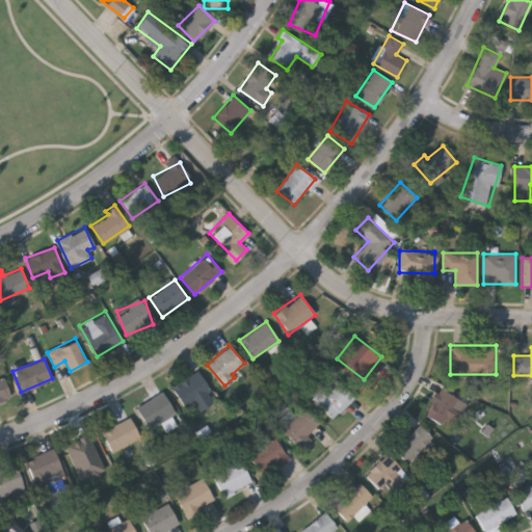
[(171,387),(197,370),(211,391),(184,407),(171,387)]
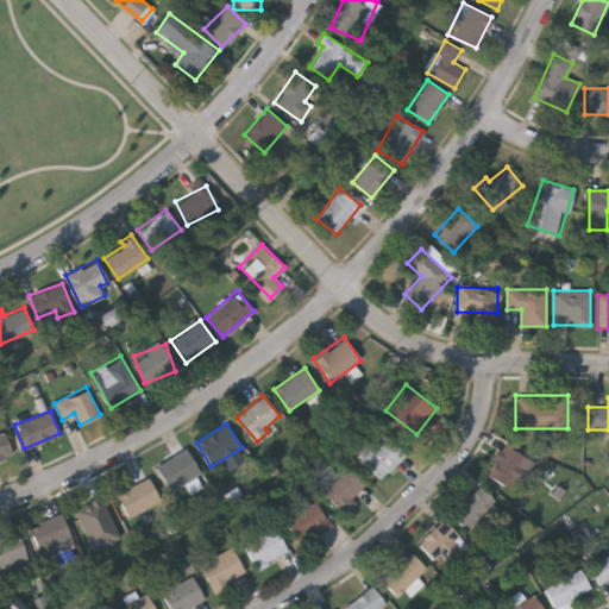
[(381,478),(357,454),(381,429),(405,454),(381,478)]
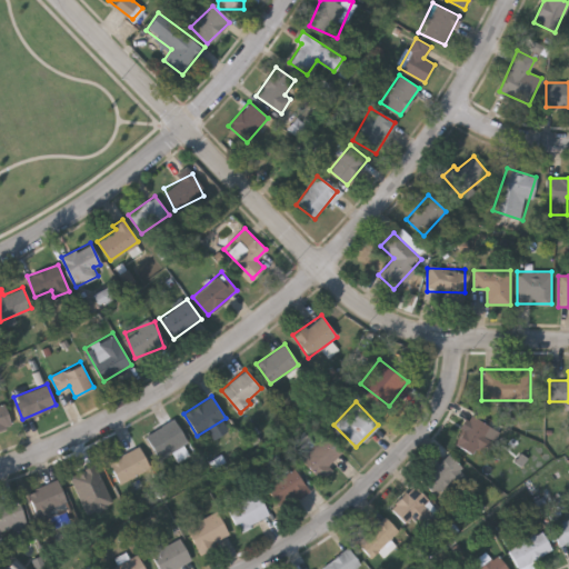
[(0,402),(3,402),(11,426),(0,429),(0,402)]
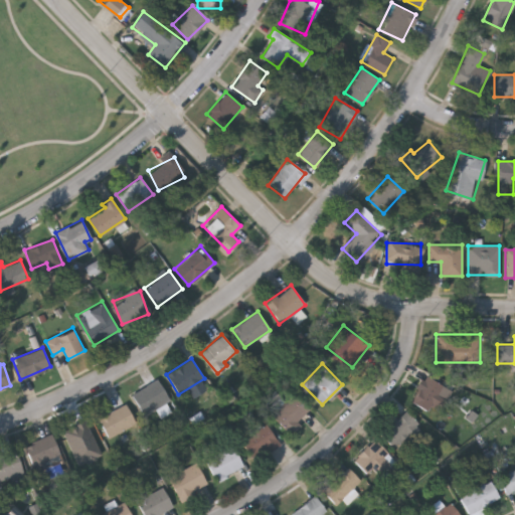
[(451,392),(433,416),(410,400),(427,375),(451,392)]
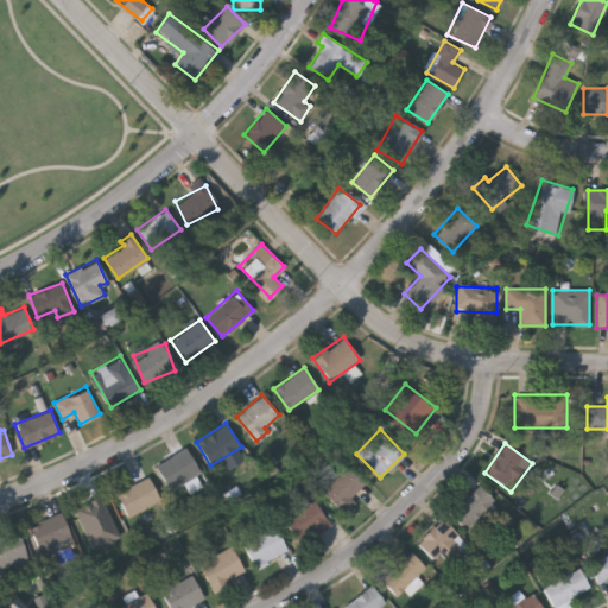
[(172,489),(156,466),(184,447),(201,470),(172,489)]
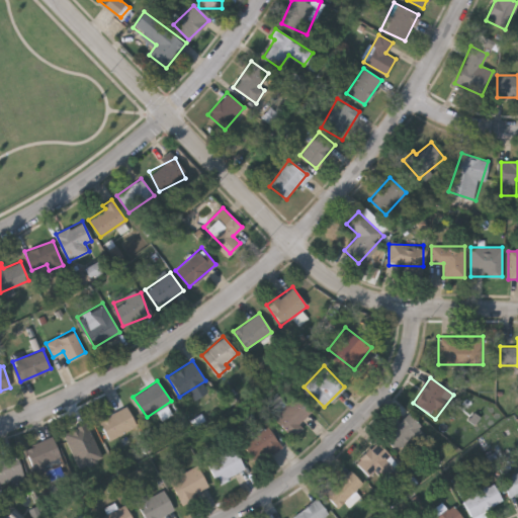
[(288,432),(273,417),(295,396),(311,411),(288,432)]
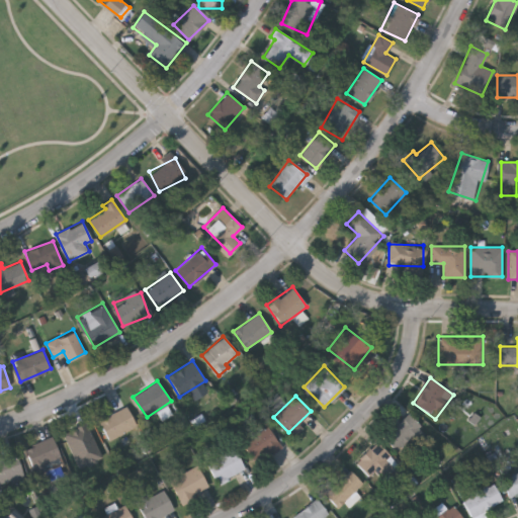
[(97,418),(125,404),(136,426),(108,440),(97,418)]
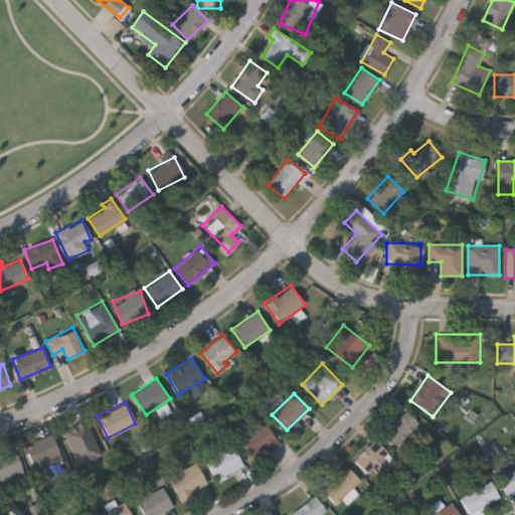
[(423,427),(411,440),(406,436),(394,448),(380,434),(405,409),(423,427)]
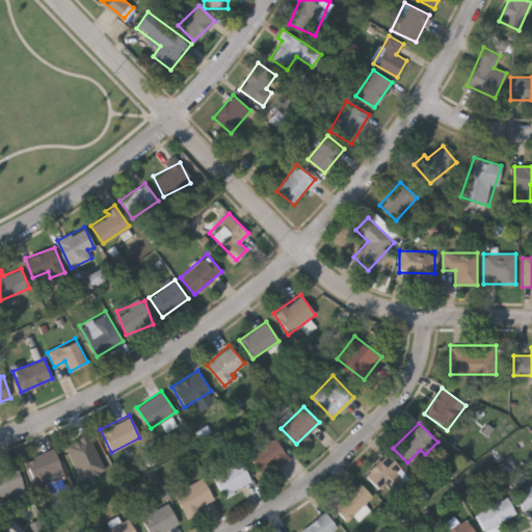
[(248,450),(276,436),(288,460),(260,474),(248,450)]
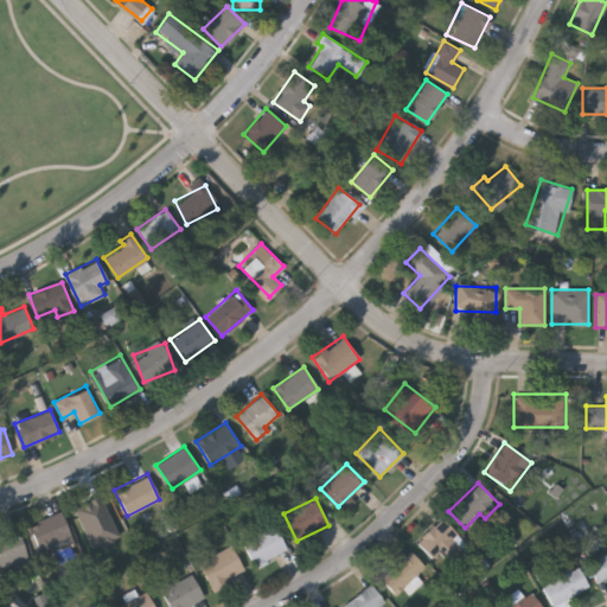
[(42,556),(30,523),(62,511),(74,544),(42,556)]
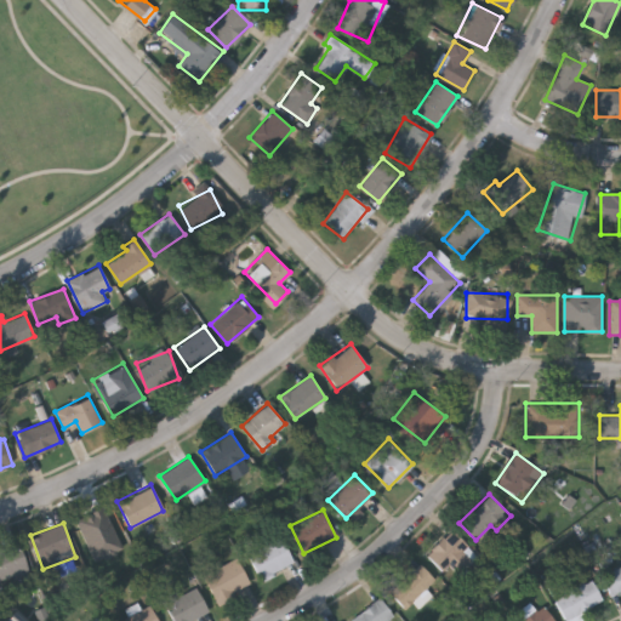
[(427,553),(451,529),(468,546),(444,571),(427,553)]
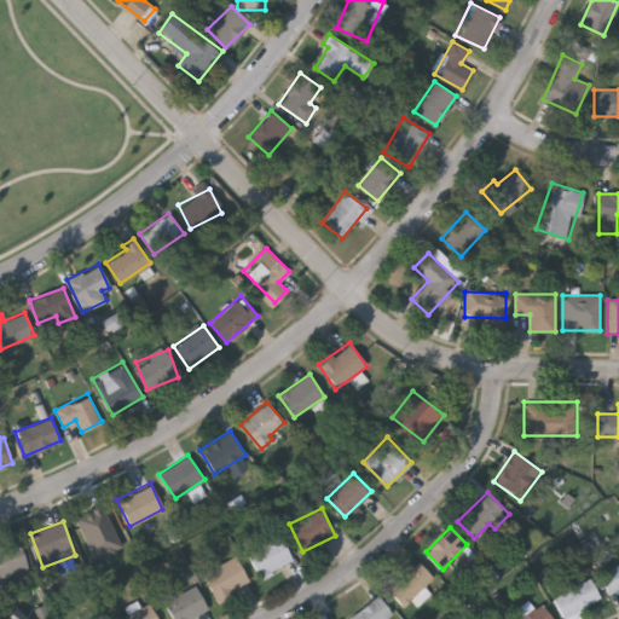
[(262,578),(247,554),(278,534),(294,559),(262,578)]
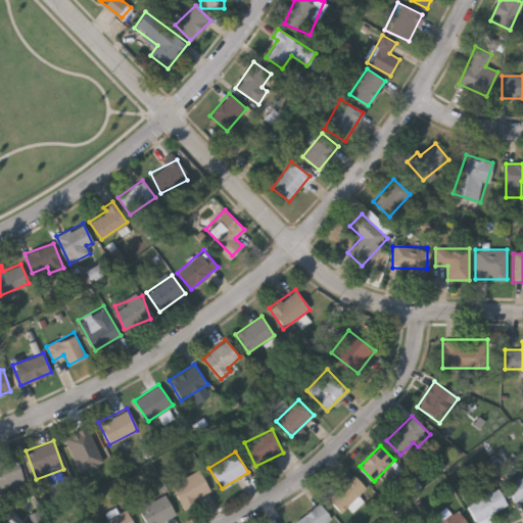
[(24,480),(0,487),(0,461),(15,456),(24,480)]
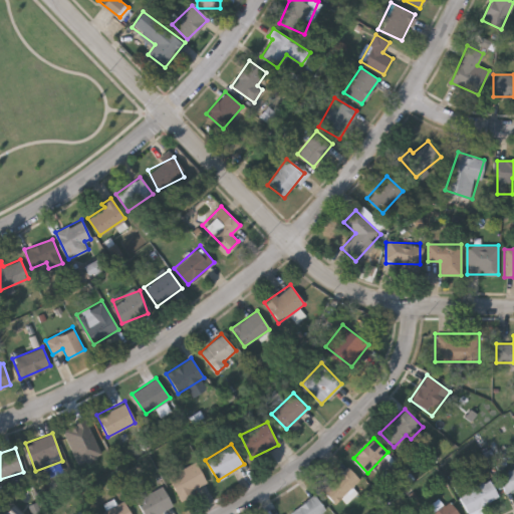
[(168,476),(196,462),(208,484),(180,499),(168,476)]
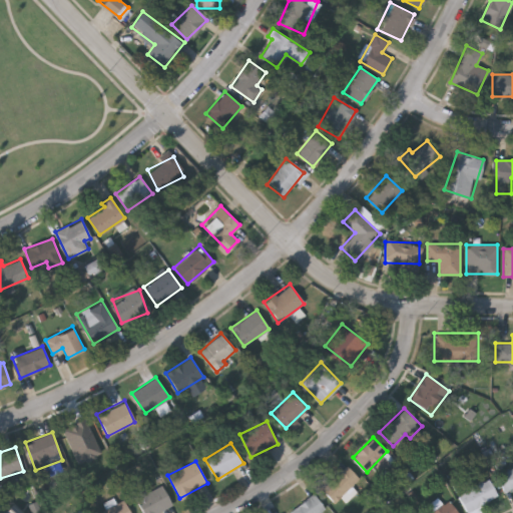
[(322,489),(347,465),(360,479),(335,502),(322,489)]
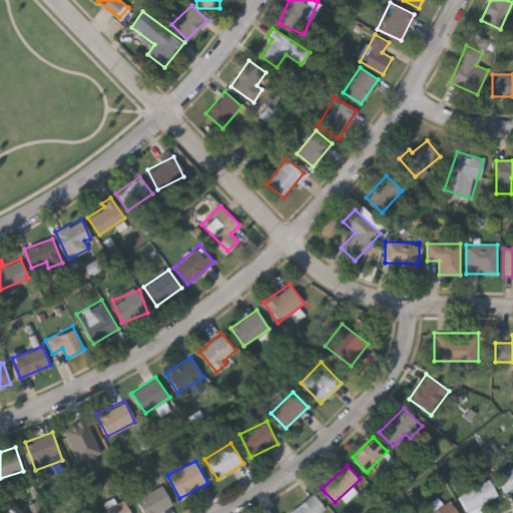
[(512,487),(505,491),(497,475),(512,467),(512,487)]
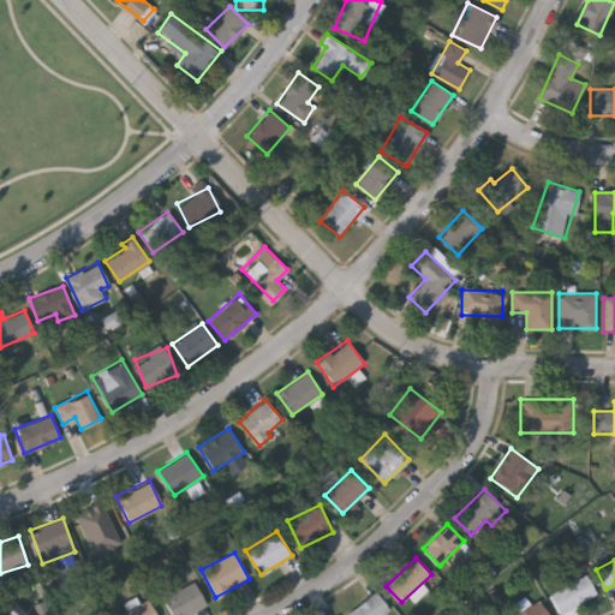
[(597,592),(561,614),(550,595),(585,573),(597,592)]
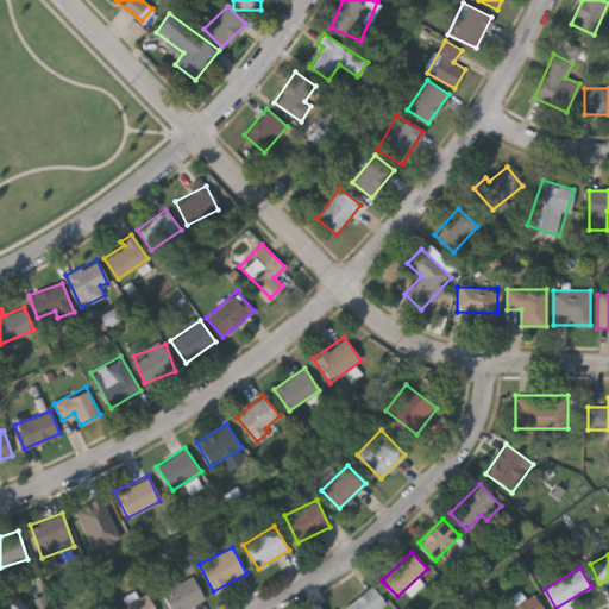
[(184,608),(169,608),(158,586),(190,571),(203,600),(184,608)]
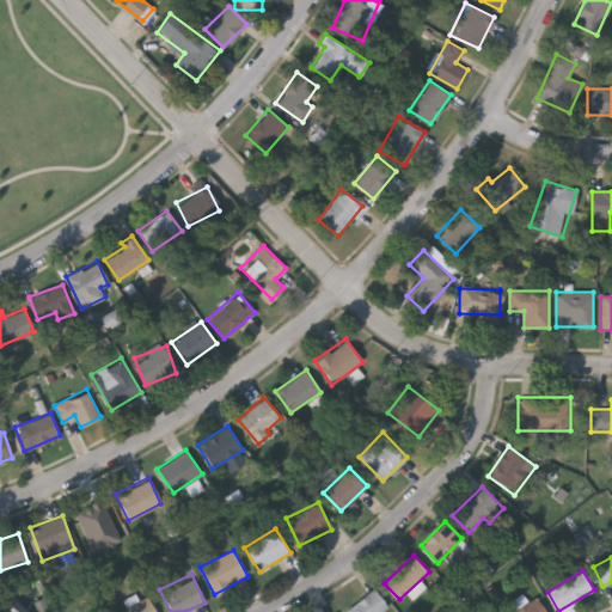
[(380,611),(348,611),(347,609),(374,589),(387,607),(380,611)]
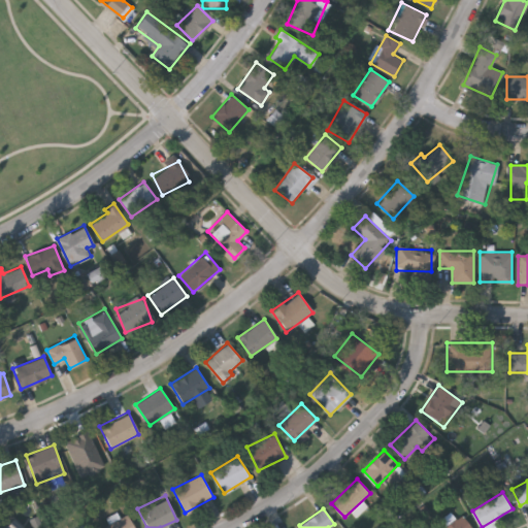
[(134,527),(103,527),(128,516),(134,527)]
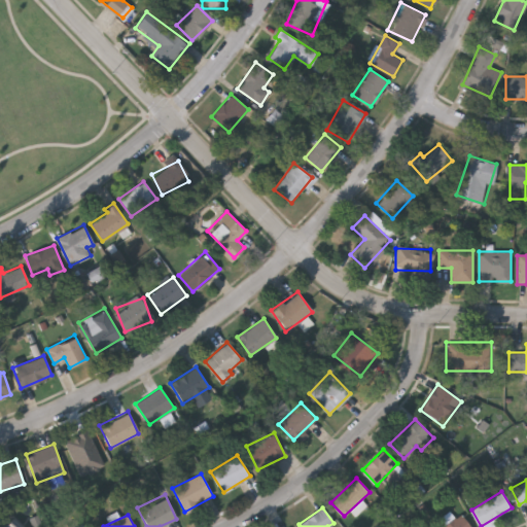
[(469,526),(441,526),(463,515),(469,526)]
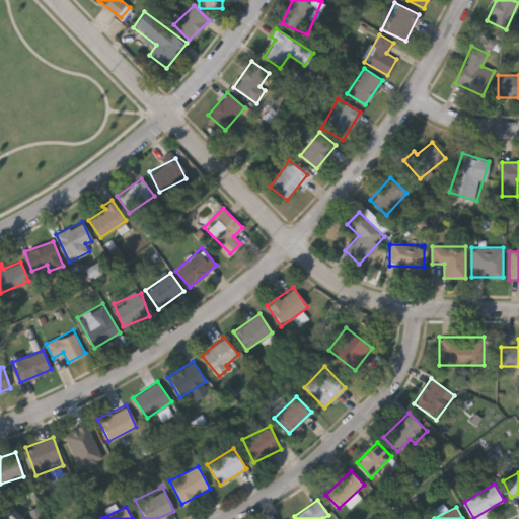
[(3,518),(12,510),(21,518),(3,518)]
